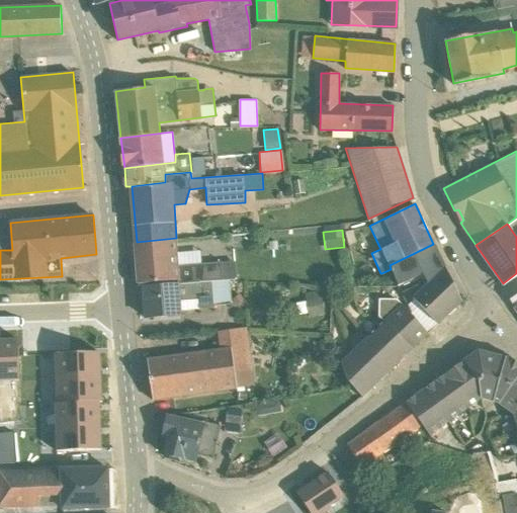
[(176,238),(135,243),(138,282),(177,279),(178,282),(235,278),(234,261),(179,265),(176,238)]
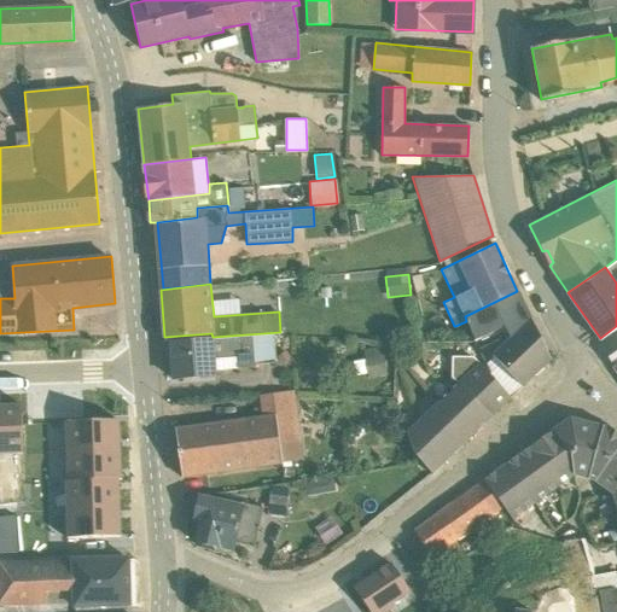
[(517,291),(465,316),(475,338),(482,336),(483,336),(502,326),(504,330),(530,318),(517,291)]
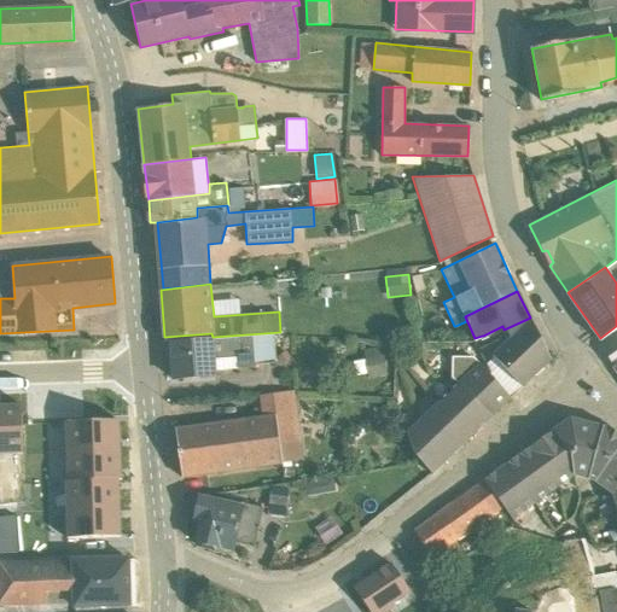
[(493,377),(511,396),(549,359),(530,318),(506,328),(510,336),(493,354),(485,344),(479,348),(493,377)]
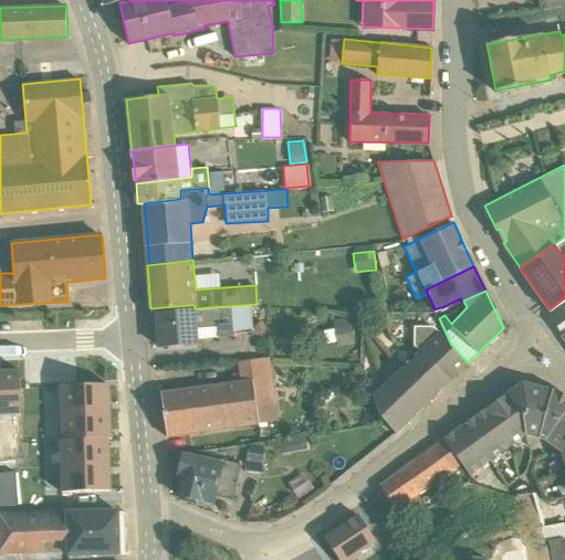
[(157,312),(159,345),(159,346),(199,342),(198,337),(233,335),(233,331),(252,330),(251,305),(157,312)]
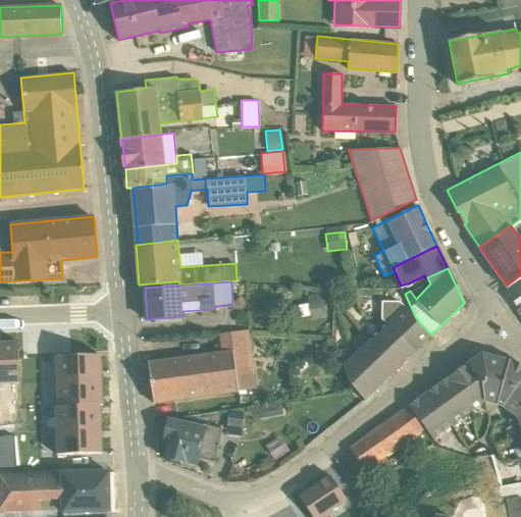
[(311,317),(326,315),(322,292),(307,294),(311,317)]
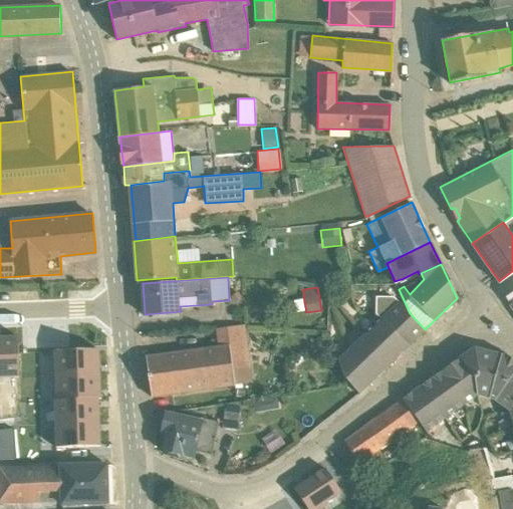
[(380,317),(364,332),(348,348),(337,358),(343,375),(357,391),(361,391),(375,376),(393,360),(409,344),(425,329),(392,295),(375,295),(375,312),(380,317)]
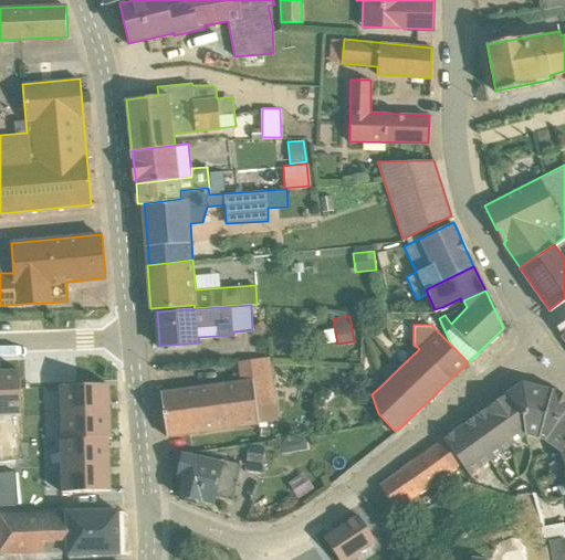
[(160,392),(166,434),(278,418),(269,357),(237,360),(239,380),(160,392)]
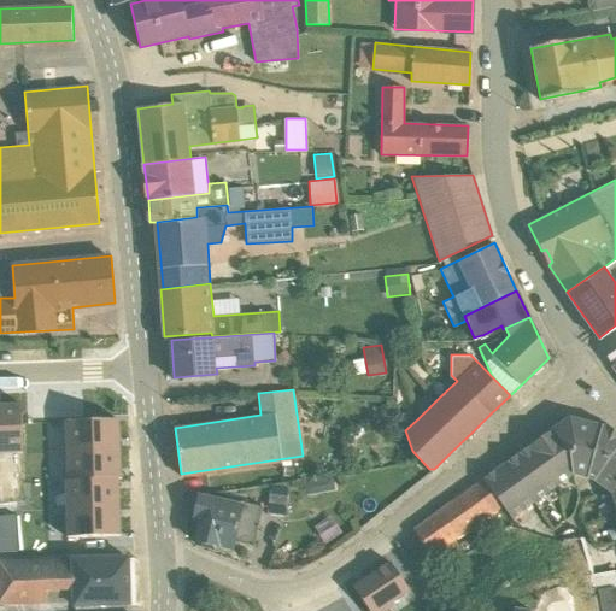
[(22,404),(0,404),(0,451),(23,451),(22,404)]
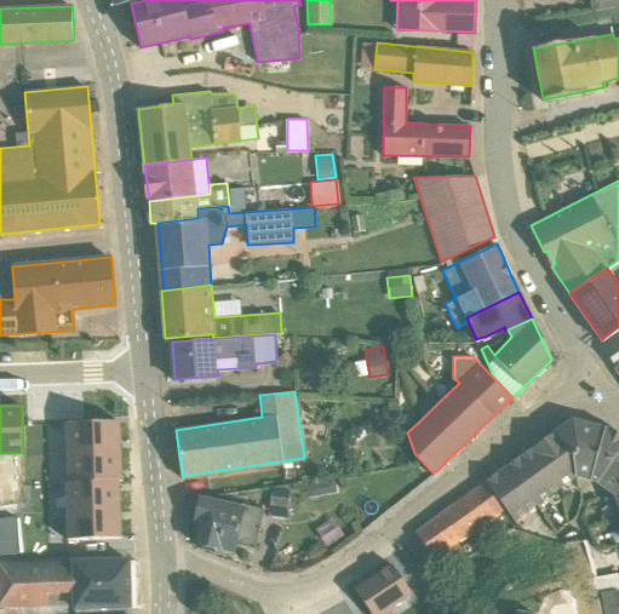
[(618,434),(605,428),(572,418),(554,431),(569,458),(575,475),(589,480),(597,483),(609,492),(618,487),(618,434)]
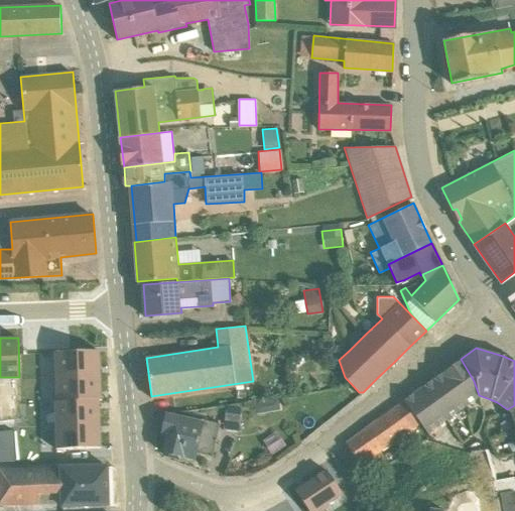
[(54,351),(55,375),(100,374),(99,350),(54,351)]
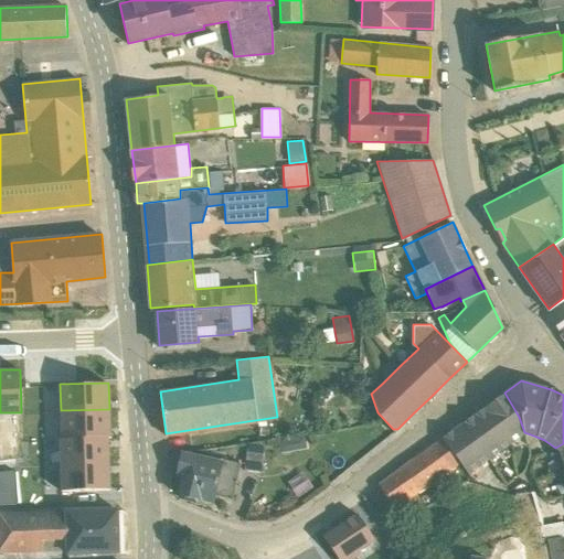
[(469,473),(488,459),(510,443),(524,432),(519,417),(504,393),(483,407),(463,422),(443,437),(469,473)]
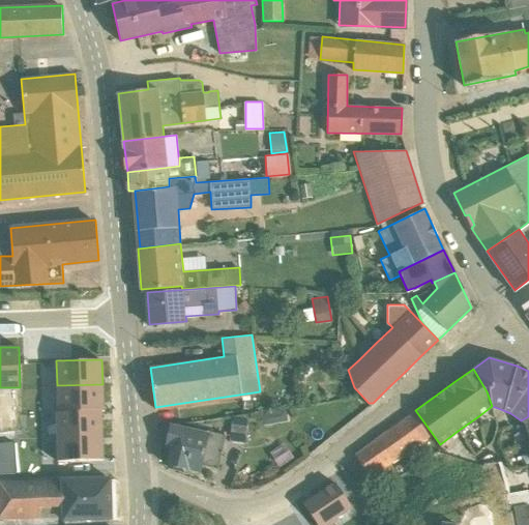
[(57,385),(58,411),(101,410),(104,410),(103,384),(57,385)]
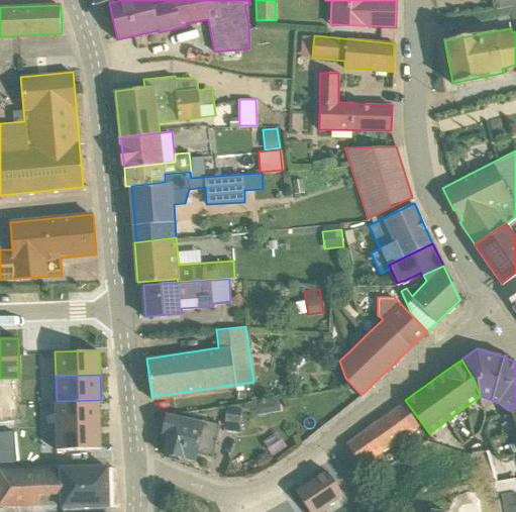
[(55,401),(56,424),(100,423),(99,400),(57,401),(55,401)]
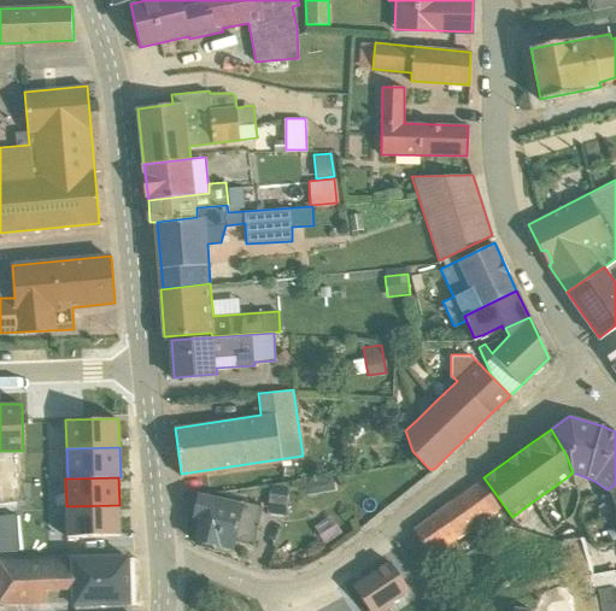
[(484,477),(414,528),(433,553),(503,505),(484,477)]
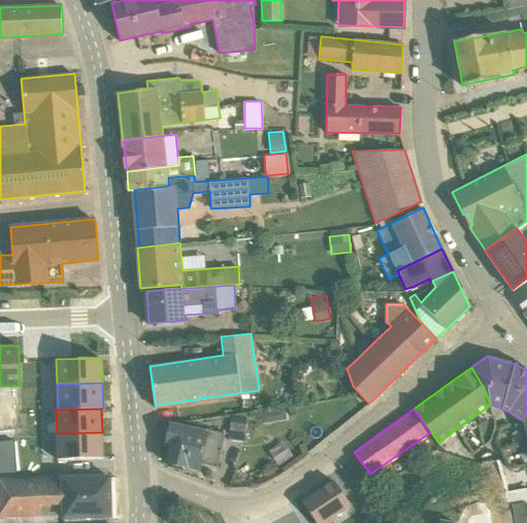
[(229,437),(244,439),(248,412),(231,414),(229,437)]
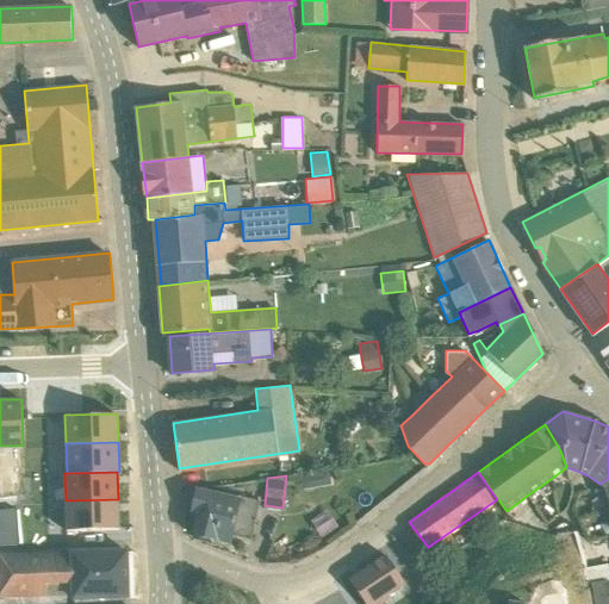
[(198,511),(193,533),(197,534),(197,537),(211,540),(212,537),(229,541),(231,534),(252,537),(259,503),(197,489),(192,510),(198,511)]
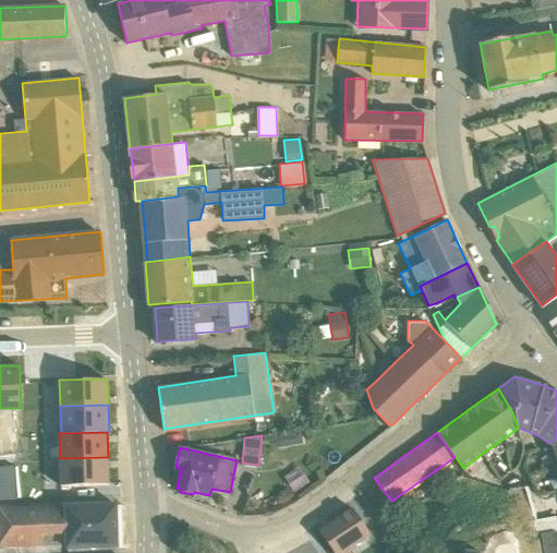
[(60,458),(61,484),(109,483),(108,457),(60,458)]
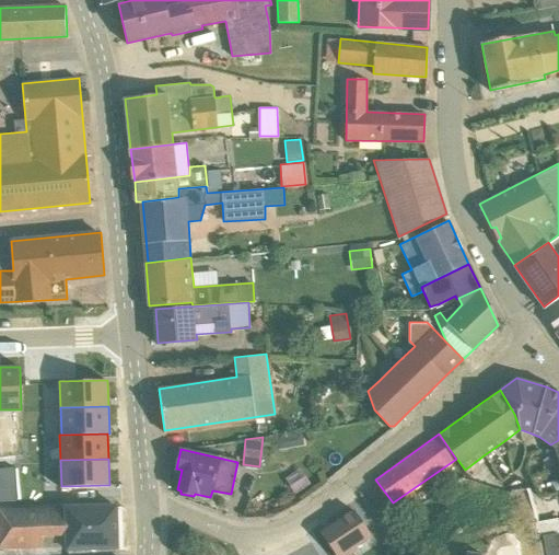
[(117,505),(0,507),(0,545),(65,545),(66,548),(118,547),(117,505)]
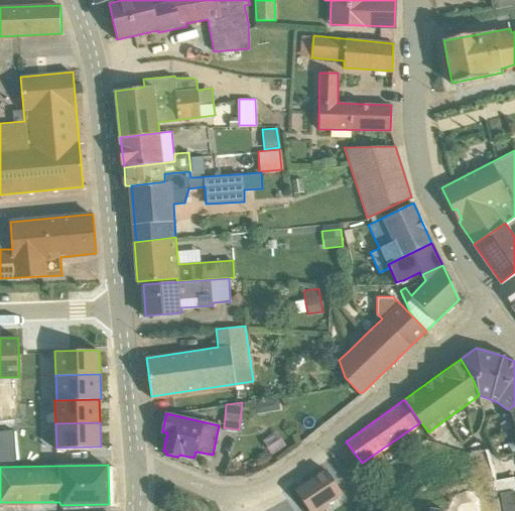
[(317,510),(344,495),(327,468),(294,488),(308,510),(317,510)]
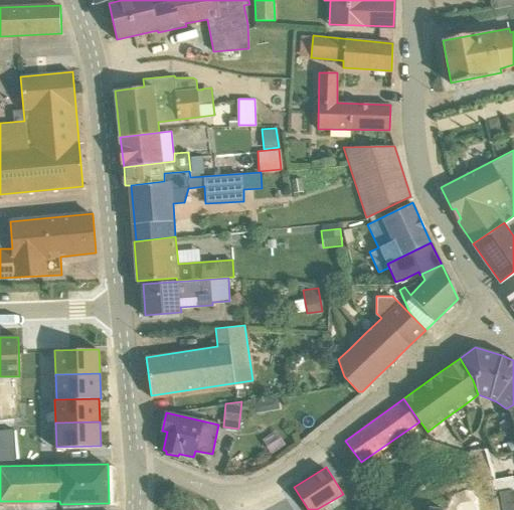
[(513,481),(512,475),(495,479),(501,509),(513,509),(513,481)]
